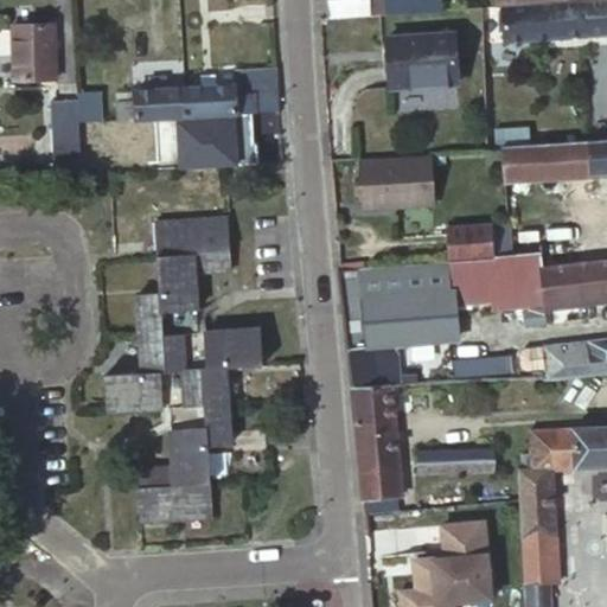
[(323,0),(325,18),(388,12),(385,0),(323,0)]
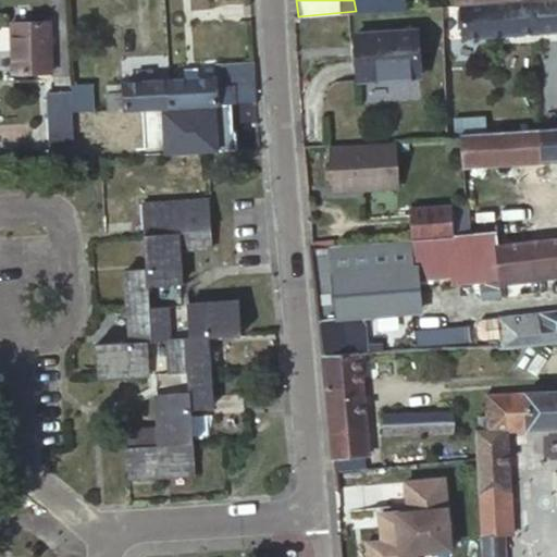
[(354,0),(356,11),(363,11),(405,8),(404,0),(354,0)]
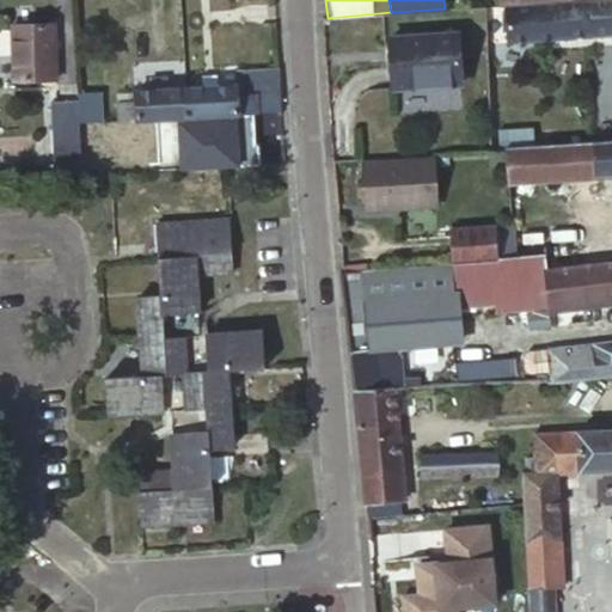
[(611,0),(579,0),(505,6),(507,40),(611,31),(611,0)]
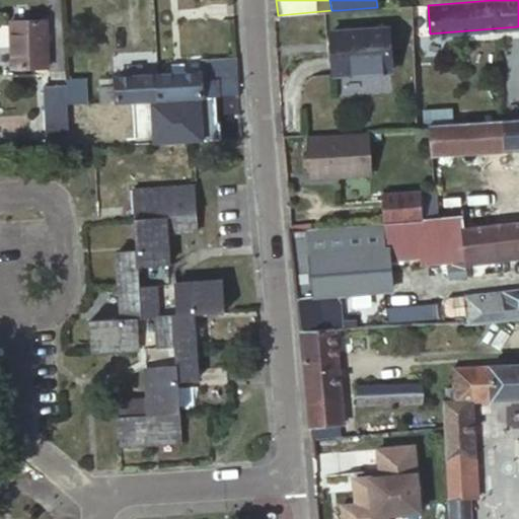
[(8,21),(11,69),(48,68),(45,20),(8,21)]
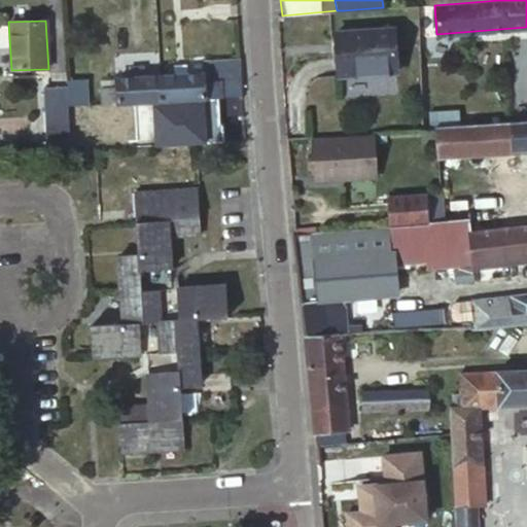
[(393,27),(337,31),(340,75),(396,72),(393,27)]
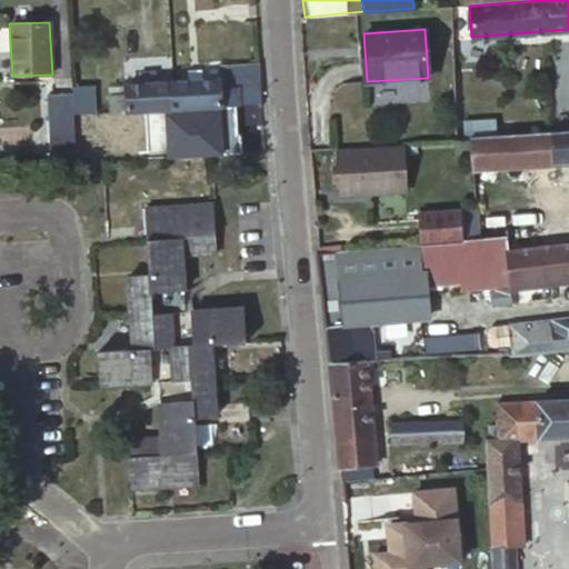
[(237,88),(238,101),(261,100),(259,63),(225,66),(227,88),(237,88)]
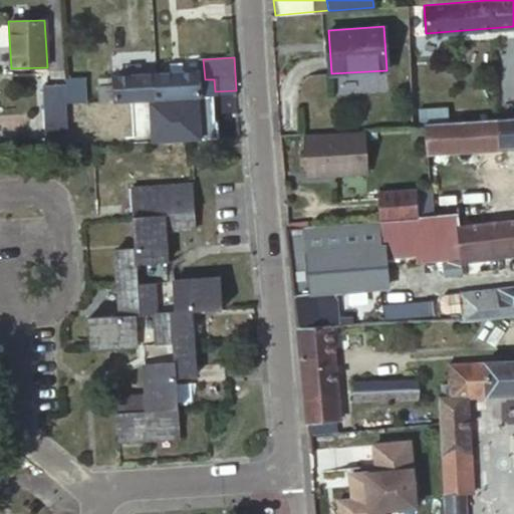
[(167,64),(168,72),(181,71),(181,63),(167,64)]
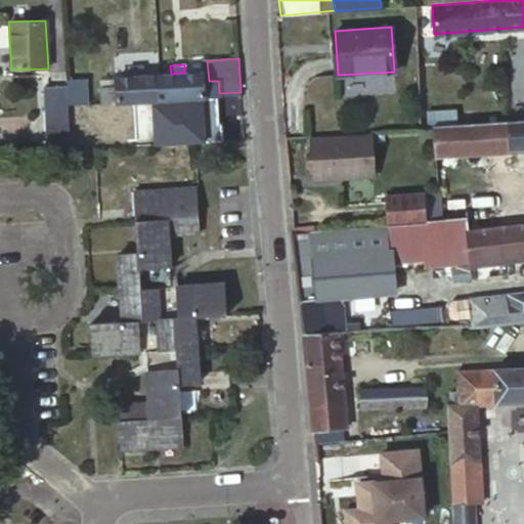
[(127,69),(128,77),(142,76),(142,68),(127,69)]
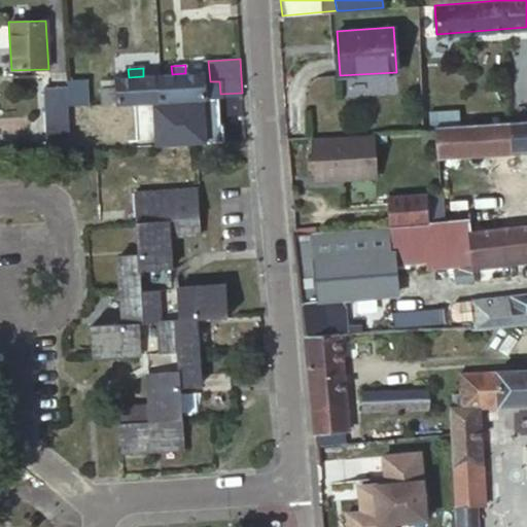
[(159,76),(160,100),(198,98),(220,96),(220,94),(219,81),(210,81),(203,82),(202,72),(185,73),(172,74),(159,76)]
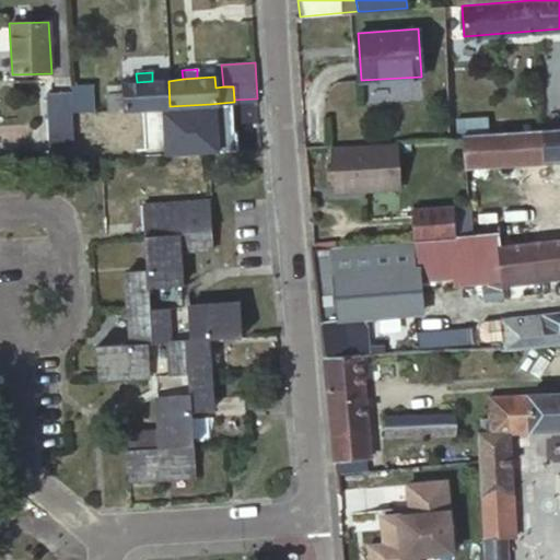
[(72,159),(69,92),(68,80),(43,81),(43,93),(46,160),(72,159)]
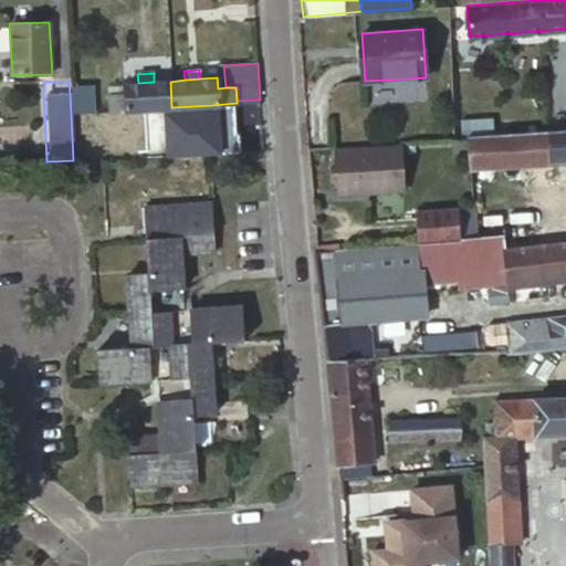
[(107,111),(171,107),(170,82),(154,82),(138,83),(123,84),(123,92),(106,93),(107,111)]
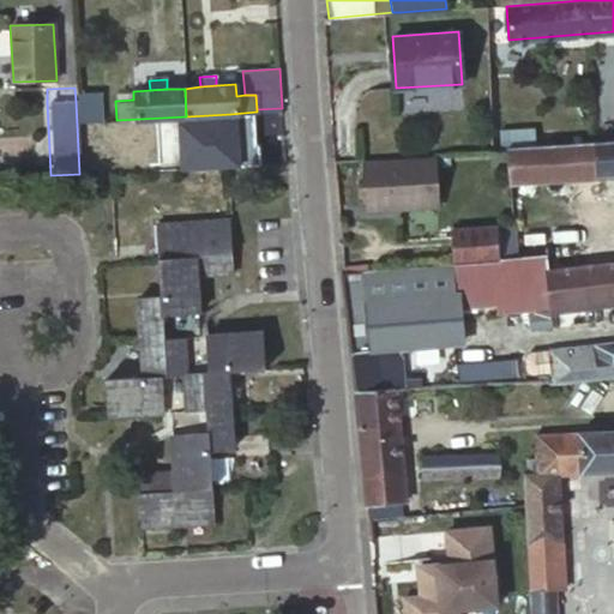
[(410,108),(462,107),(461,89),(409,90),(410,108)]
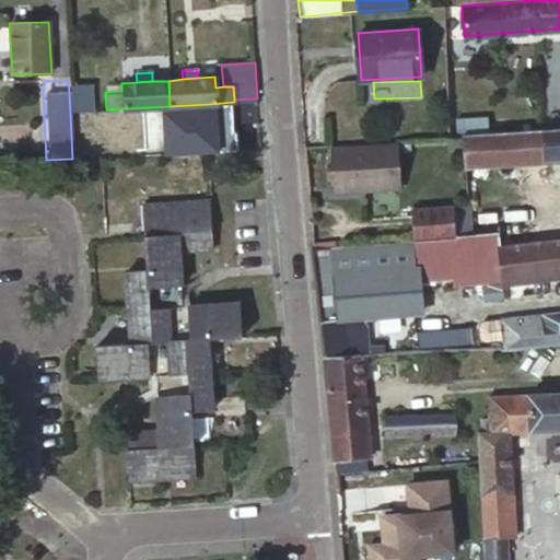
[(105,84),(105,92),(121,91),(121,83),(105,84)]
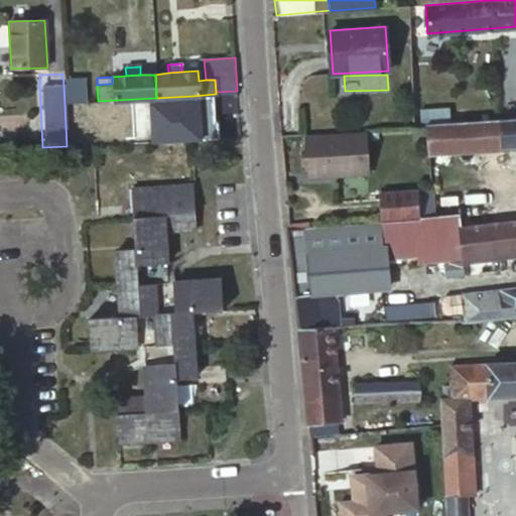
[(78,85),(66,86),(67,103),(79,103),(78,85)]
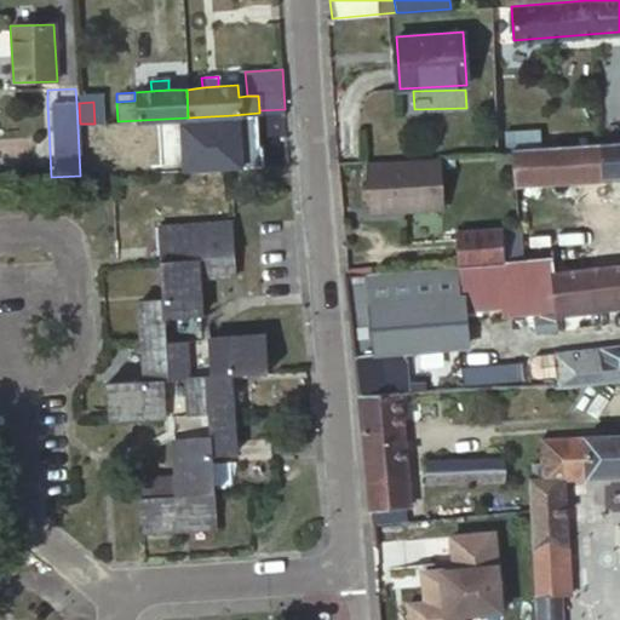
[(145,126),(148,153),(267,145),(265,119),(145,126)]
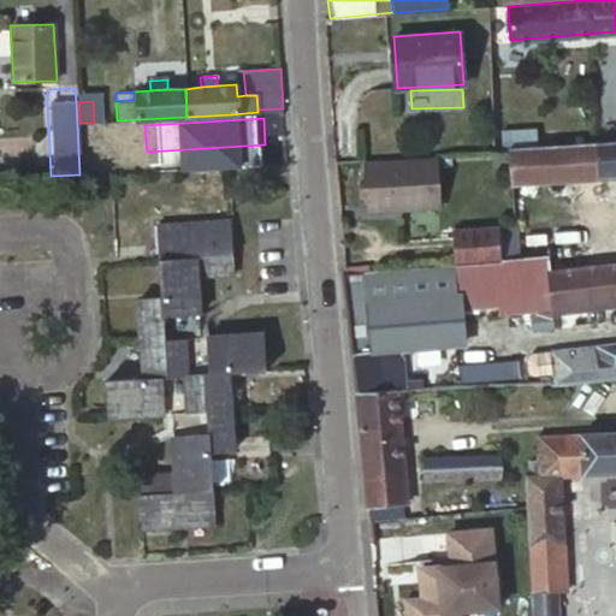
[(615,141),(509,149),(508,148),(510,183),(615,176),(615,141)]
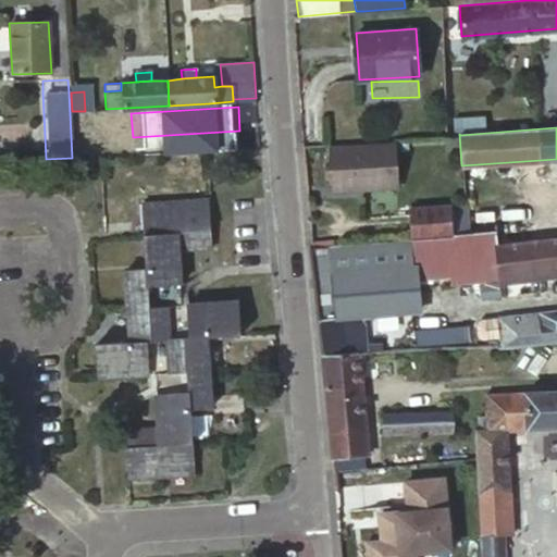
[(329,146),(331,185),(360,183),(361,189),(399,187),(396,143),(329,146)]
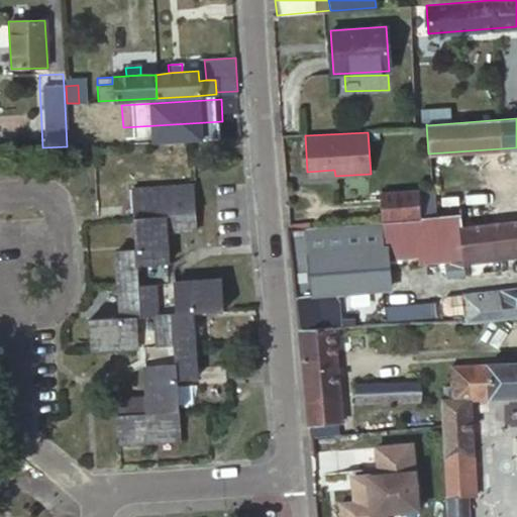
[(131,190),(134,236),(165,235),(165,232),(195,230),(191,186),(131,190)]
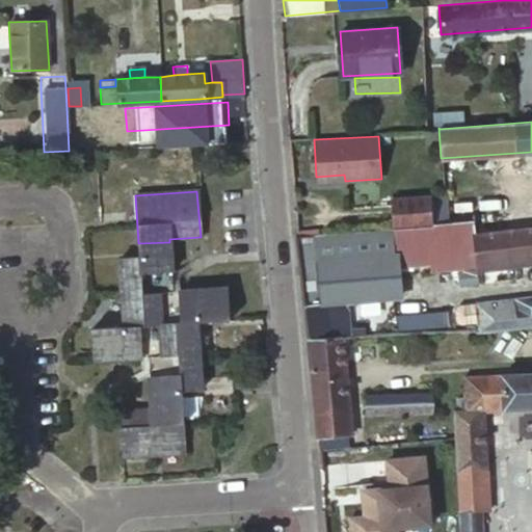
[(393,229),(394,229),(445,223),(445,213),(443,195),(431,195),(391,198),(393,229)]
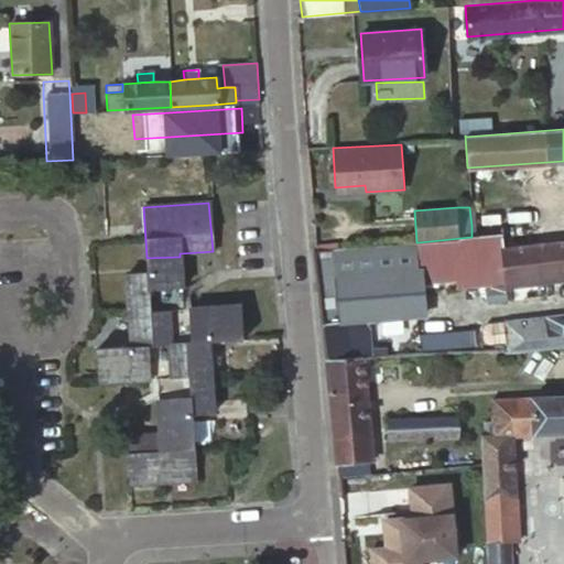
[(541,242),(563,240),(563,220),(540,223),(541,242)]
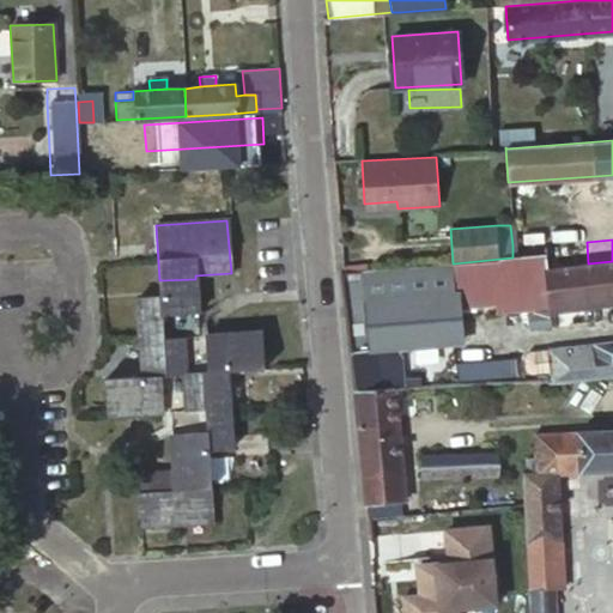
[(612,261),(588,263),(546,268),(545,255),(516,258),(513,258),(454,263),(456,293),(533,286),(534,299),(535,309),(551,308),(552,311),(612,304),(612,261)]
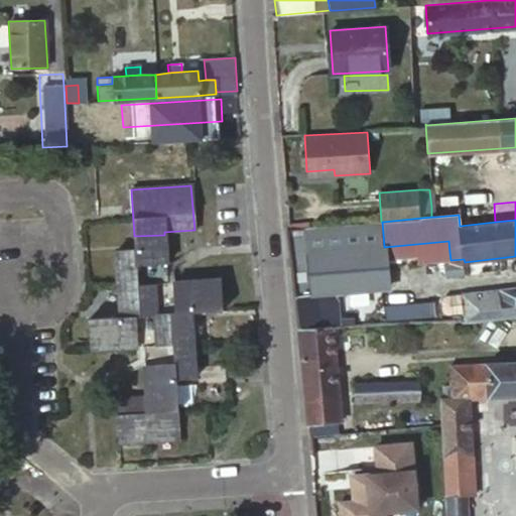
[(287,230),(299,329),(333,327),(336,327),(334,279),(383,276),(387,276),(384,247),(382,222),(381,222),(290,230),(287,230)]
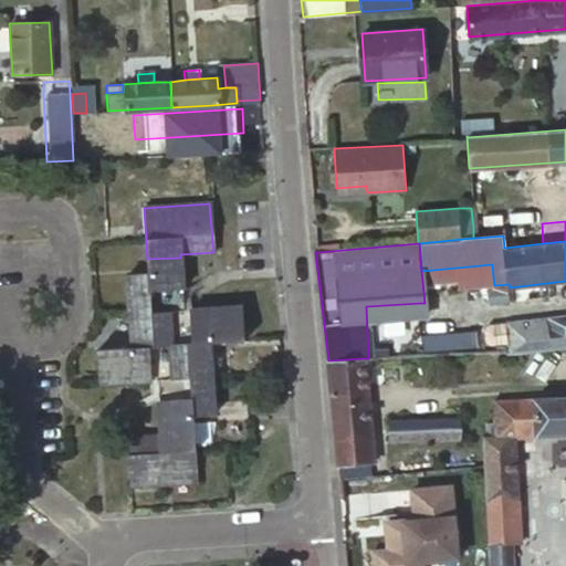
[(180,258),(147,259),(147,274),(126,275),(132,347),(96,350),(97,384),(155,380),(159,433),(126,437),(129,485),(196,481),(191,416),(213,415),(208,341),(243,338),(241,306),(185,310),(180,258)]
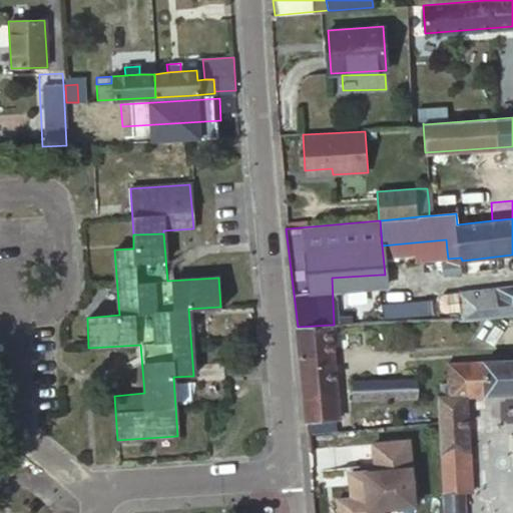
[(512,286),(459,292),(461,318),(512,314),(512,286)]
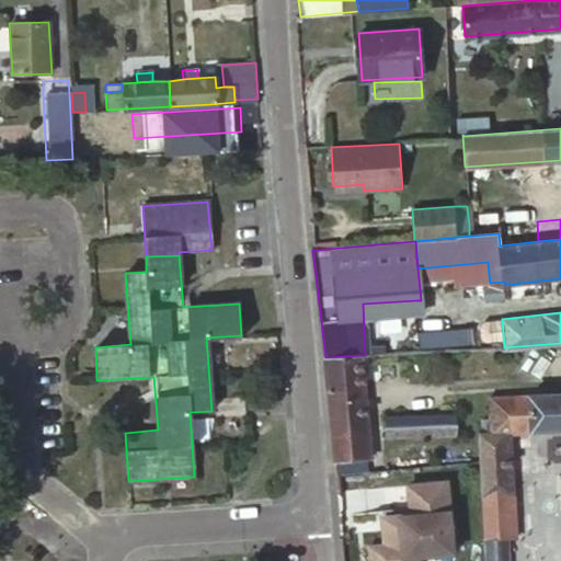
[(362,355),(325,357),(332,436),(335,461),(371,458),(362,355)]
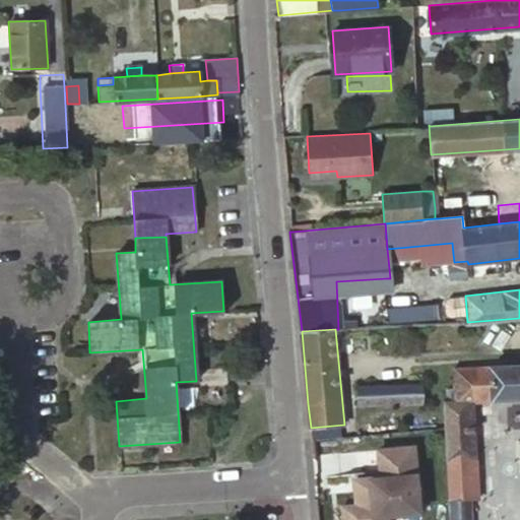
[(474,401),(519,399),(519,366),(454,368),(456,388),(448,388),(449,401),(444,401),(445,420),(448,460),(476,459),(474,401)]
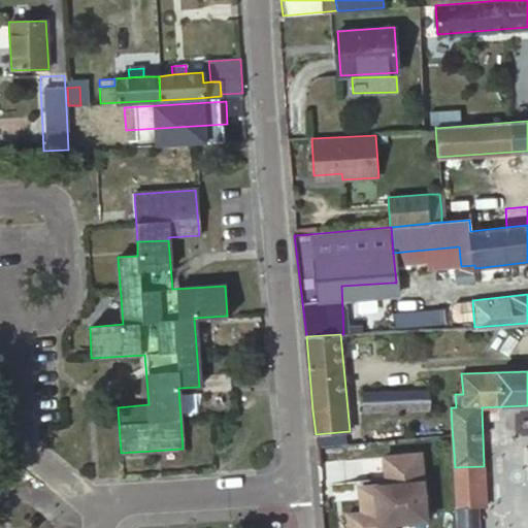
[(430,390),(363,392),(364,413),(430,410),(430,390)]
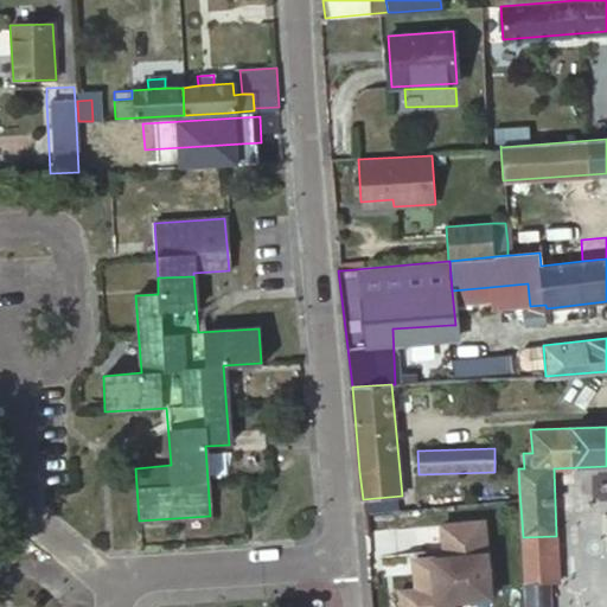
[(435,485),(436,494),(451,493),(451,484),(435,485)]
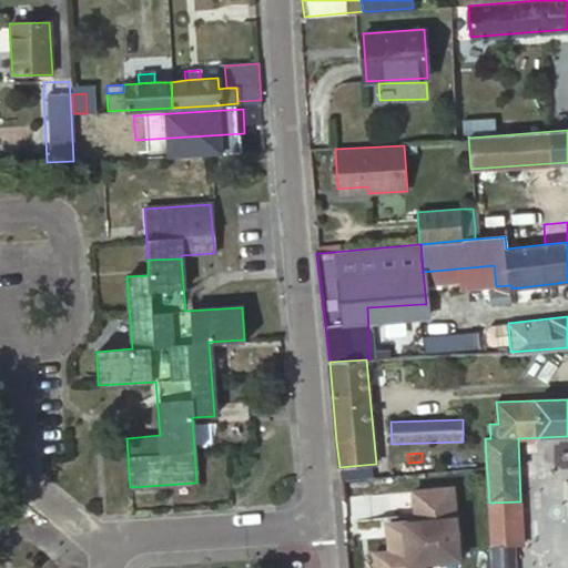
[(456,485),(411,487),(412,518),(383,519),(385,548),(369,549),(369,567),(426,567),(426,566),(459,564),(456,485)]
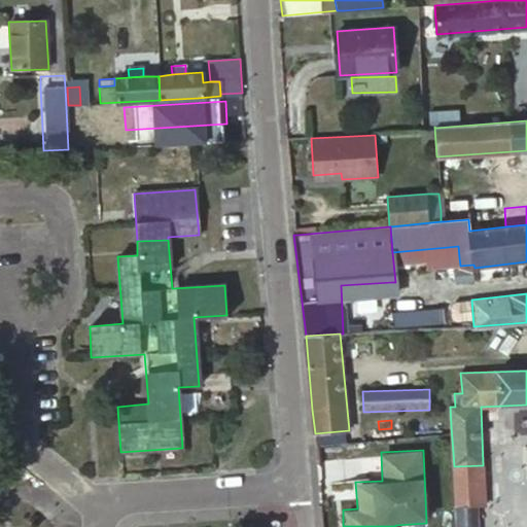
[(483,465),(454,466),(456,506),(478,505),(485,505),(483,465)]
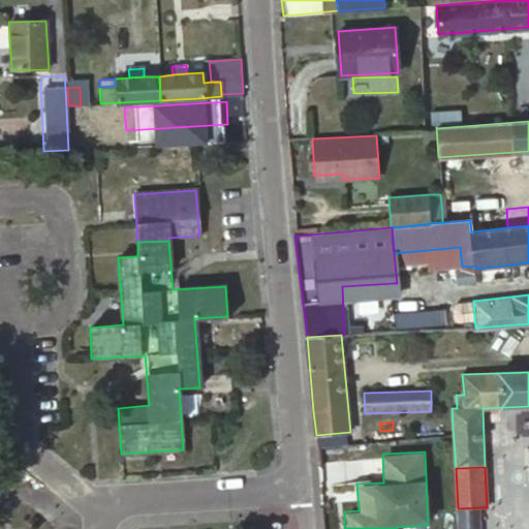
[(480,528),(479,507),(458,508),(459,528),(480,528)]
